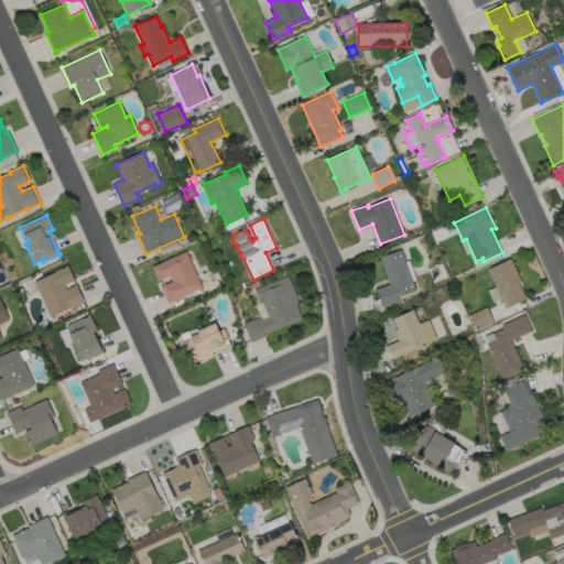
[(399,302),(382,307),(377,290),(390,285),(380,258),(402,250),(415,290),(398,296),(399,302)]
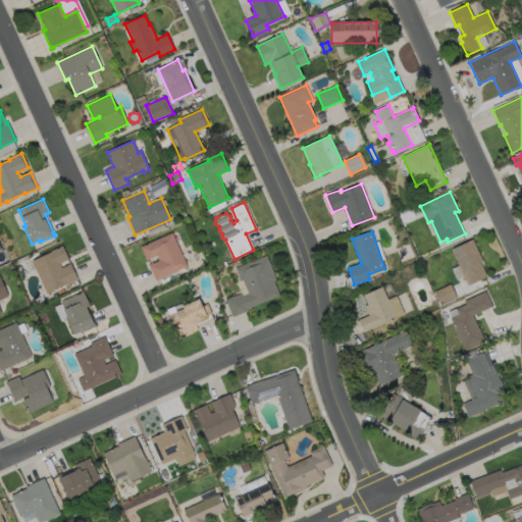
[(172,232),(188,266),(156,280),(149,265),(159,260),(157,256),(147,260),(141,247),(172,232)]
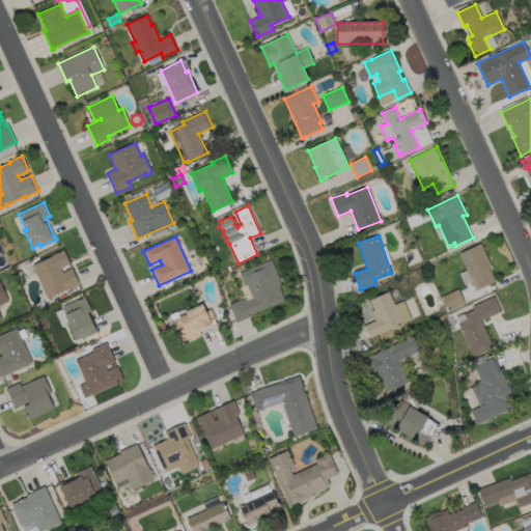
[(496,281),(476,290),(459,253),(481,244),(491,266),(488,267),(496,281)]
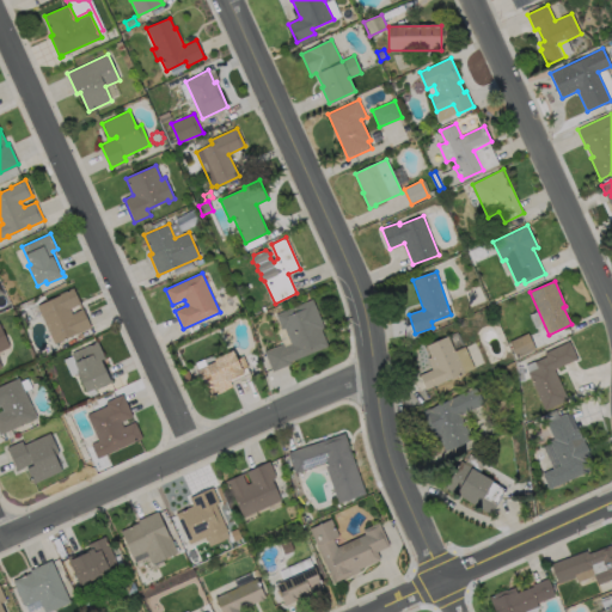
[(73,288),(91,326),(55,344),(37,306),(60,295),(59,294),(73,288)]
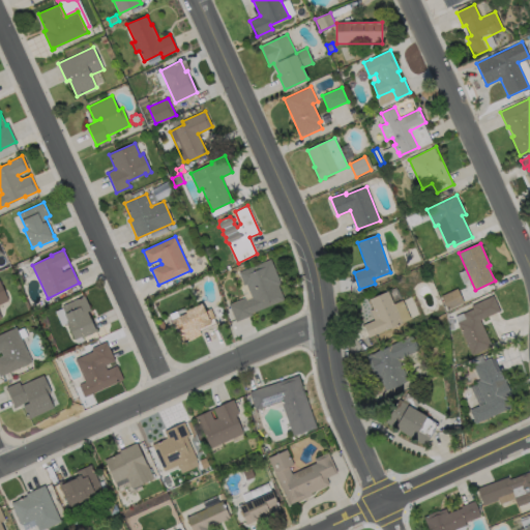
[(271,259),(281,284),(278,285),(284,300),(252,314),(253,316),(236,322),(229,304),(245,298),(246,300),(253,298),(246,285),(244,286),(239,272),(271,259)]
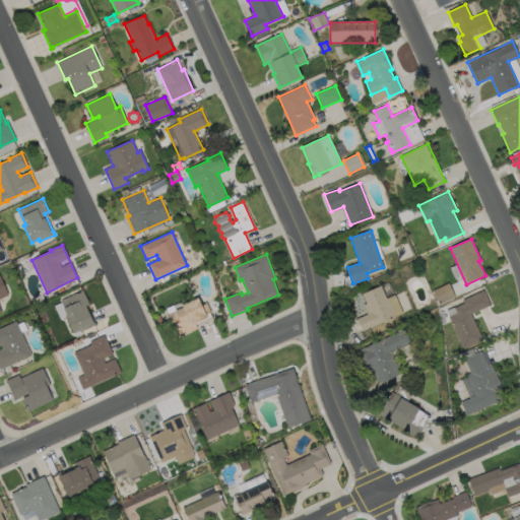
[(0,299),(0,309),(2,313),(0,313),(0,275),(8,295),(0,299)]
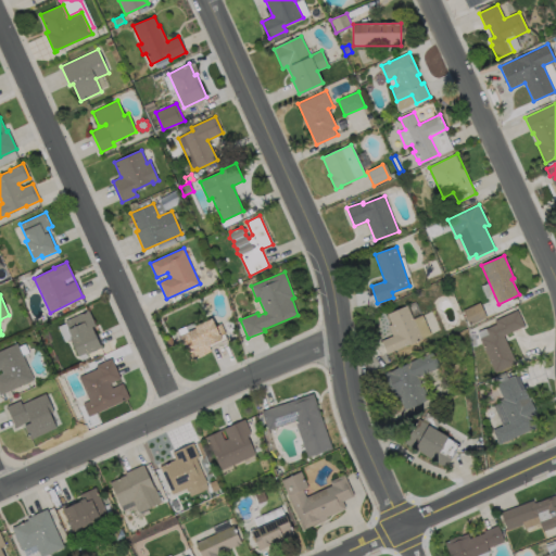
[(487,317),(470,326),(463,311),(480,303),(487,317)]
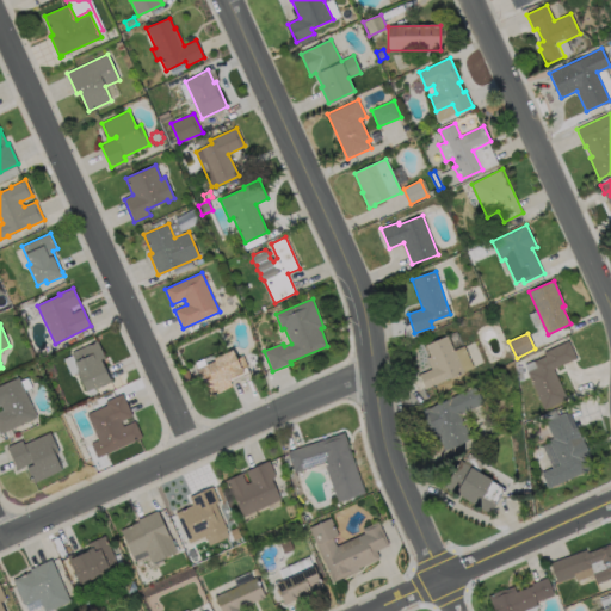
[(463,372),(426,389),(419,375),(432,369),(427,358),(431,357),(425,345),(448,335),(463,372)]
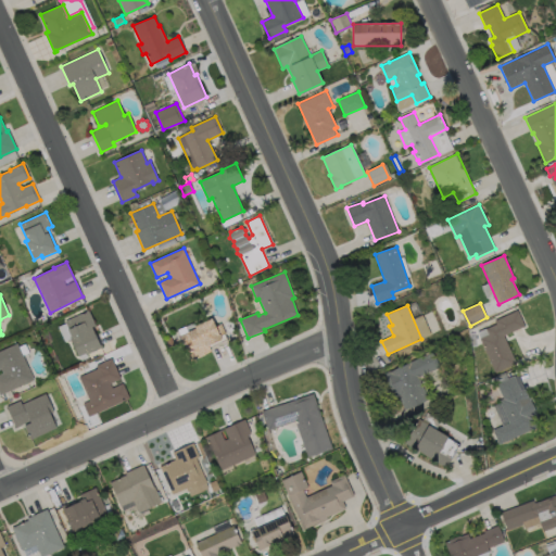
[(91,327),(100,345),(101,344),(102,348),(87,354),(86,353),(78,356),(71,339),(72,338),(67,329),(68,329),(65,321),(89,311),(96,326),(91,327)]
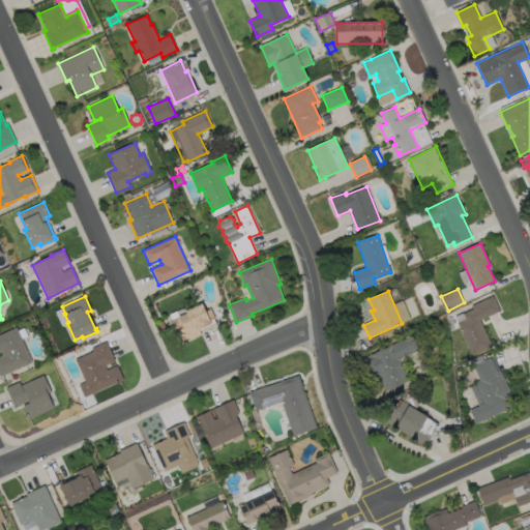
[(492,346),(472,355),(458,323),(466,319),(464,314),(473,310),(472,306),(493,296),(500,311),(480,320),(492,346)]
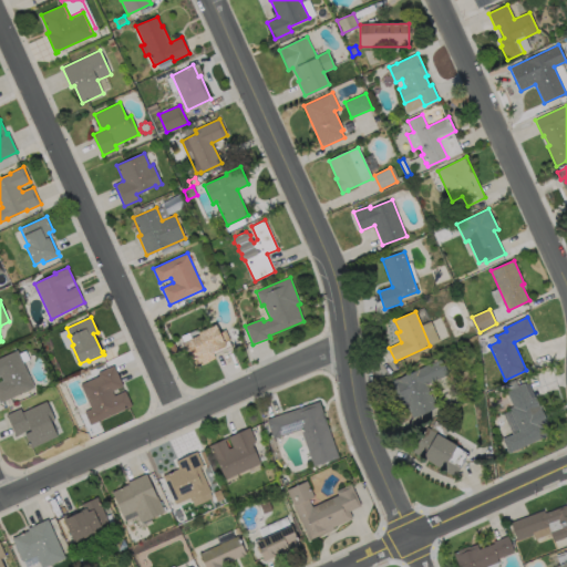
[(420,325),(428,343),(437,340),(430,321),(420,325)]
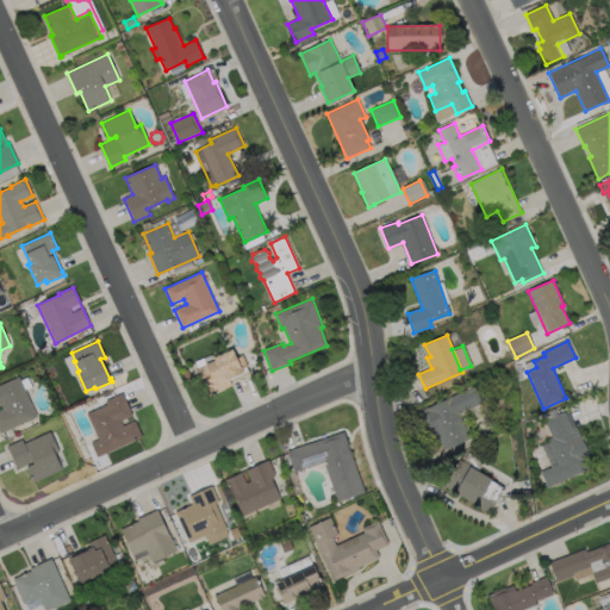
[(232,349),(236,359),(243,356),(248,366),(242,368),(243,372),(226,380),(228,383),(223,385),(225,388),(210,396),(198,368),(215,360),(213,358),(232,349)]
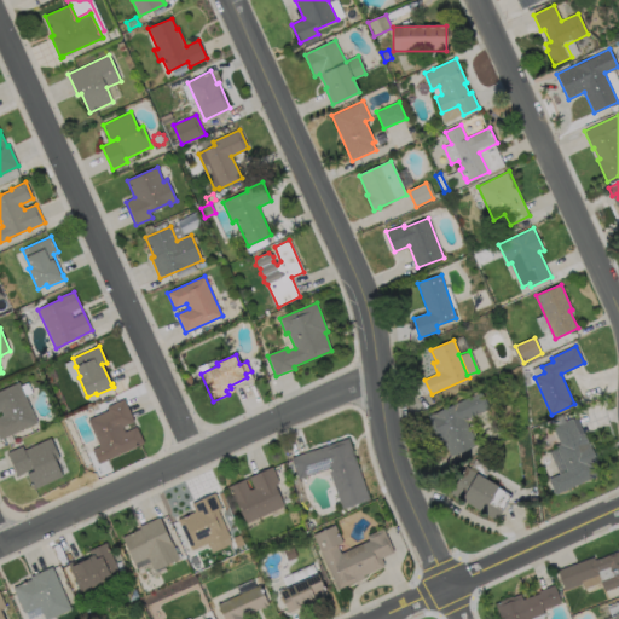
[(0,391),(19,382),(38,423),(0,440),(0,416),(4,415),(1,410),(0,410),(0,391)]
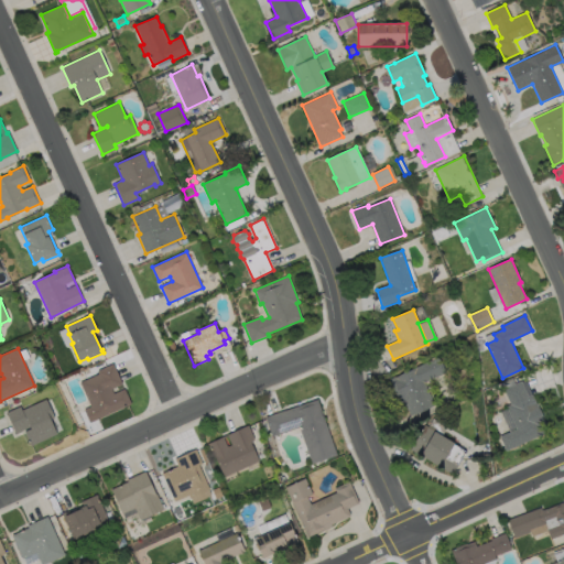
[(434,405),(409,416),(392,378),(438,357),(445,373),(424,382),(434,405)]
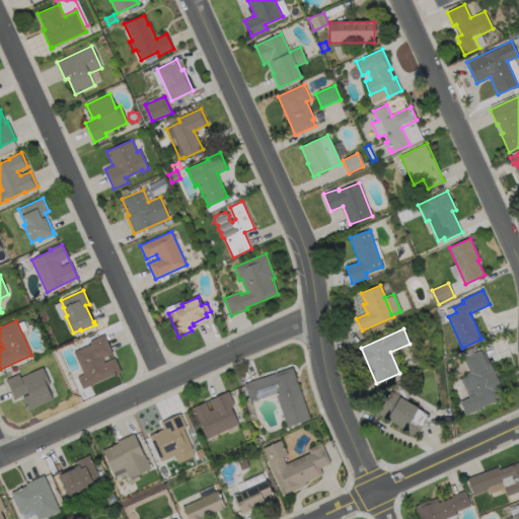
[(102,358),(104,363),(115,358),(121,372),(82,389),(77,377),(84,374),(74,352),(91,345),(89,342),(104,335),(113,354),(102,358)]
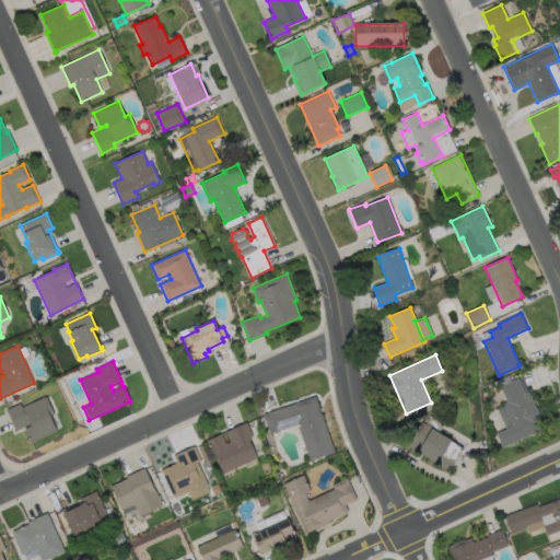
[(517,378),(524,394),(528,392),(540,416),(539,417),(540,421),(537,422),(540,430),(503,447),(497,433),(513,426),(503,404),(508,401),(500,386),(517,378)]
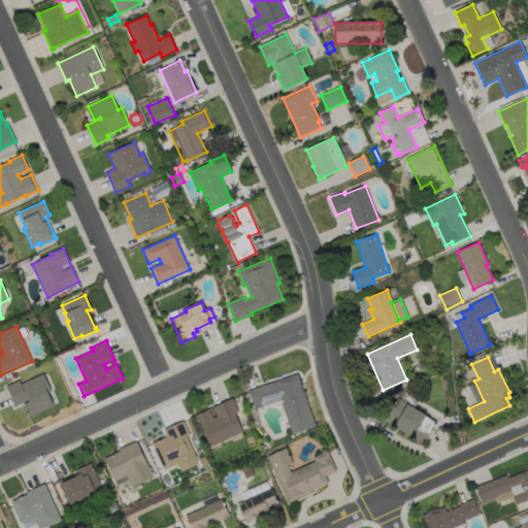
[(297,373),(316,426),(292,434),(281,400),(255,408),(249,391),(297,373)]
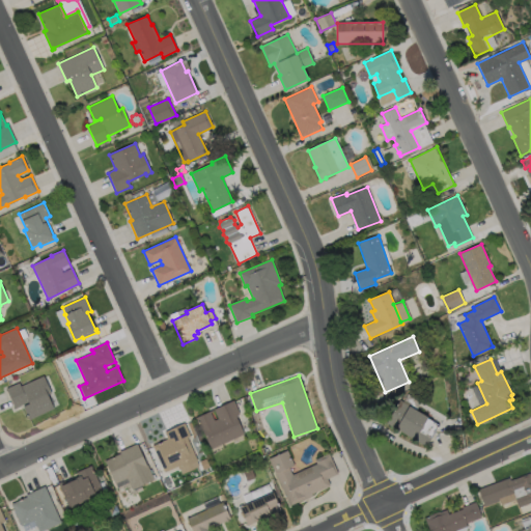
[(43,376),(51,393),(48,395),(54,409),(30,420),(23,407),(29,403),(29,401),(16,409),(6,389),(19,383),(21,387),(43,376)]
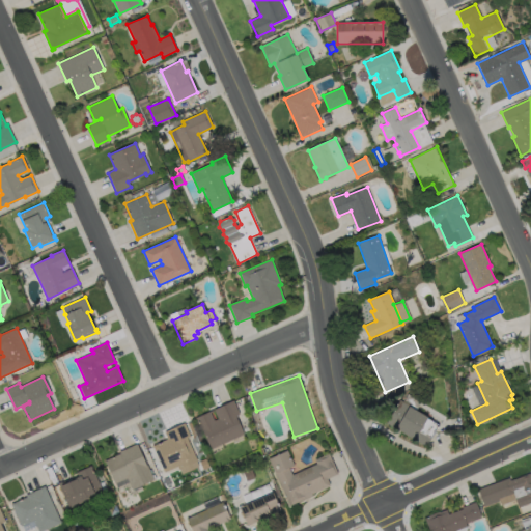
[(236,417),(244,434),(211,449),(202,429),(201,429),(195,418),(210,411),(215,421),(219,419),(215,410),(233,400),(240,414),(236,415),(238,417),(236,417)]
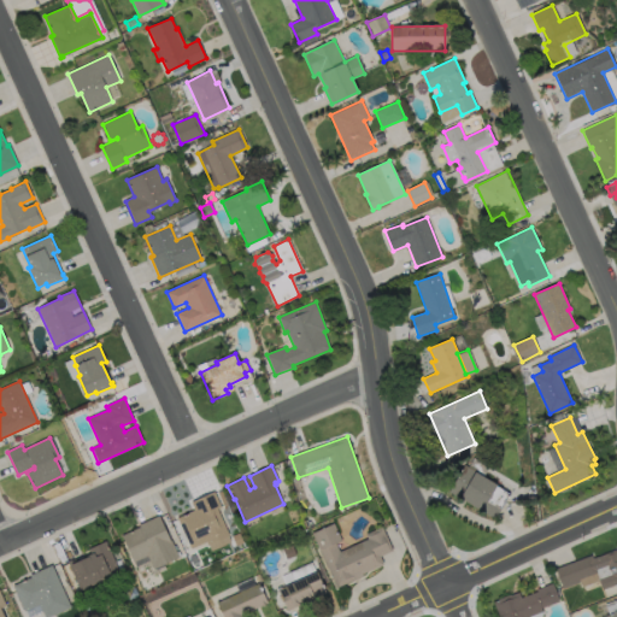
[(500,510),(495,519),(448,492),(464,465),(498,485),(487,501),(500,510)]
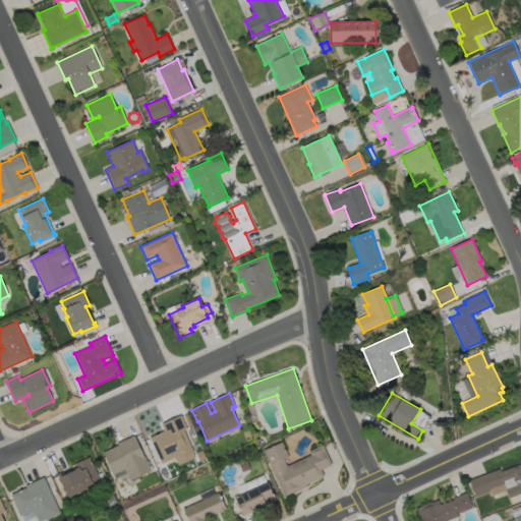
[(193,453),(195,457),(178,465),(175,457),(162,463),(150,438),(165,430),(162,424),(181,415),(187,428),(183,429),(193,452),(193,453)]
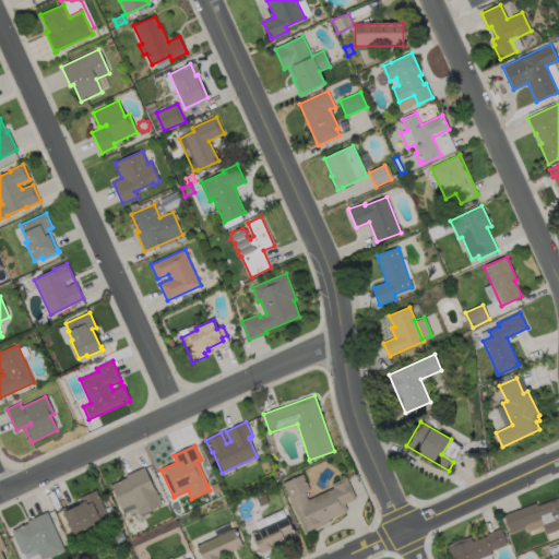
[(144,467),(155,490),(163,504),(139,515),(133,503),(121,509),(110,485),(127,477),(126,475),(144,467)]
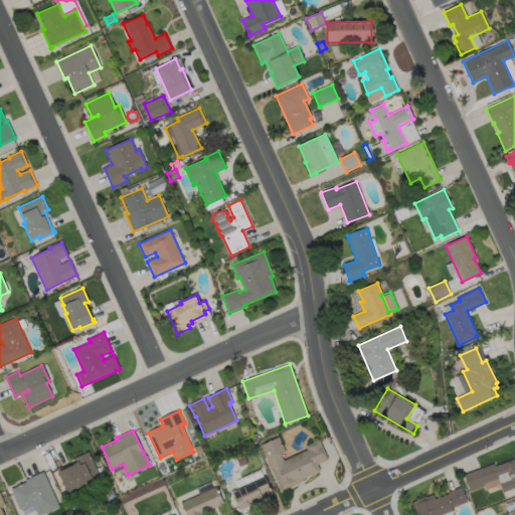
[(281,454),(284,461),(307,450),(306,446),(319,440),(328,460),(317,465),(320,471),(303,479),(304,481),(281,491),(261,446),(279,437),(286,452),(281,454)]
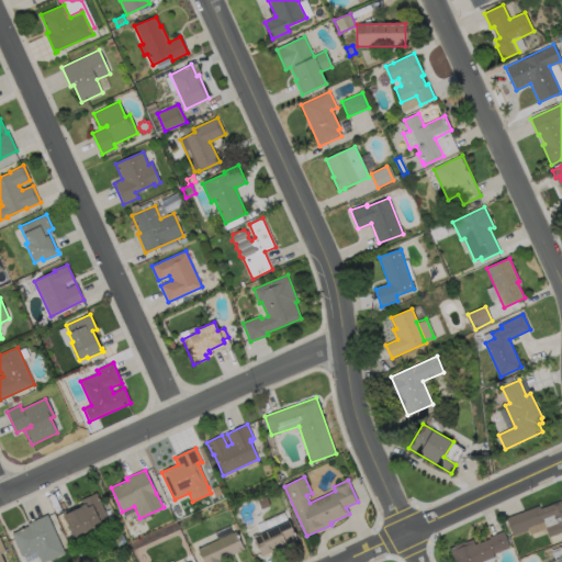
[(97,493),(108,517),(99,521),(100,526),(74,538),(62,512),(76,505),(78,508),(81,507),(80,506),(83,505),(81,501),(97,493)]
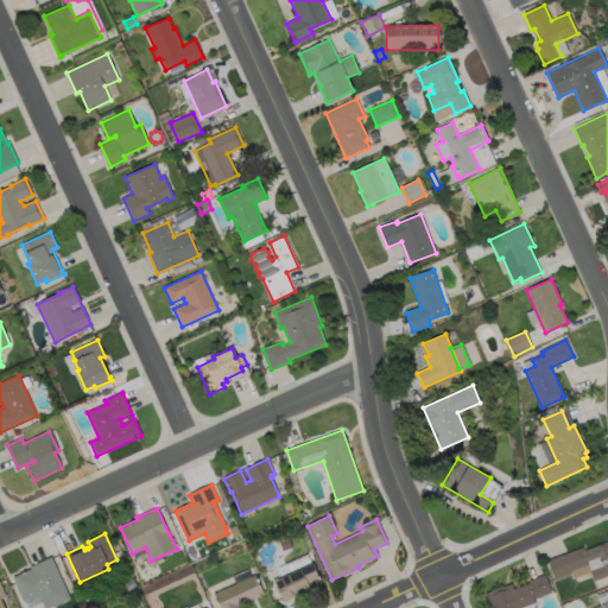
[(292,548),(283,551),(279,540),(289,537),(292,548)]
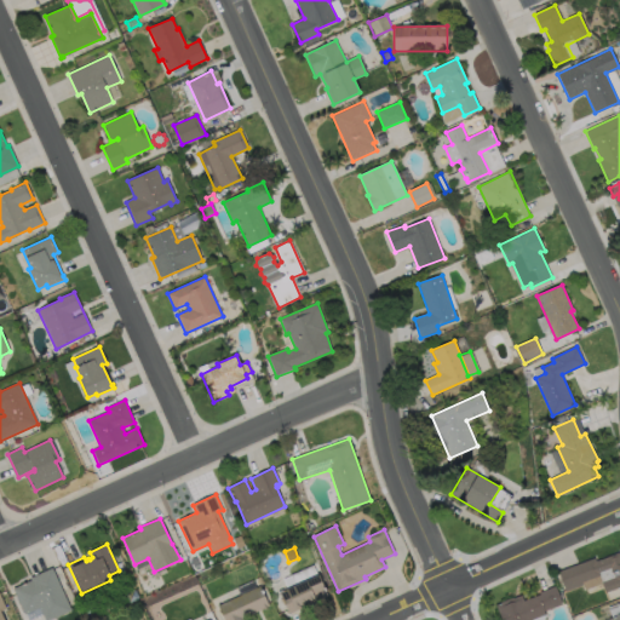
[(619,552),(619,555),(619,587),(606,593),(602,584),(585,590),(583,586),(567,592),(558,572),(595,558),(596,562),(619,552)]
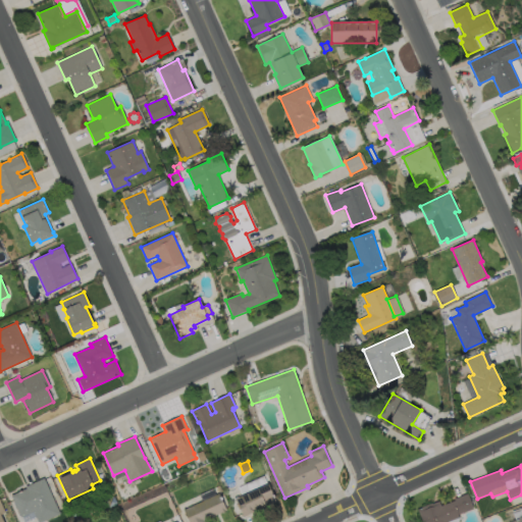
[(44,478),(60,514),(43,521),(38,521),(34,512),(21,517),(11,496),(27,488),(25,486),(44,478)]
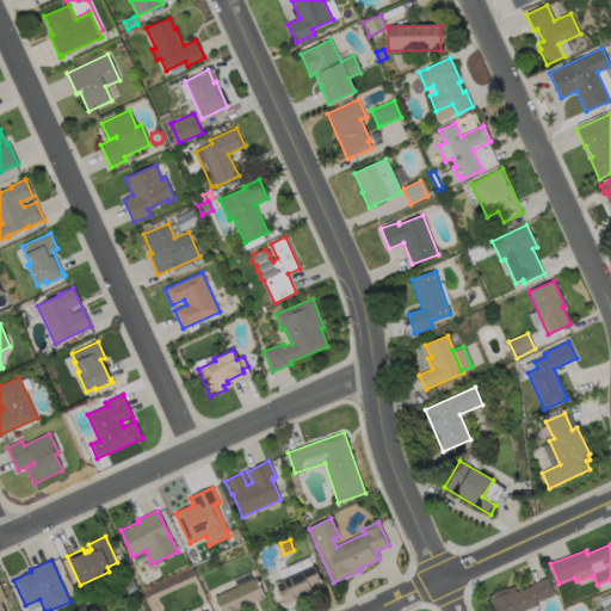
[(313,593),(285,605),(276,584),(314,567),(322,585),(312,590),(313,593)]
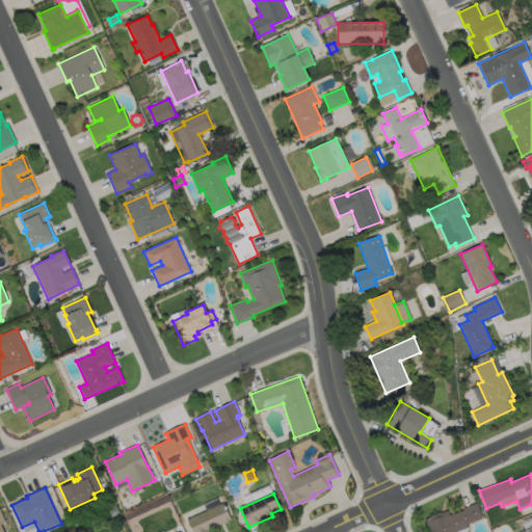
[(208,531),(192,531),(187,520),(223,503),(231,520),(208,530),(208,531)]
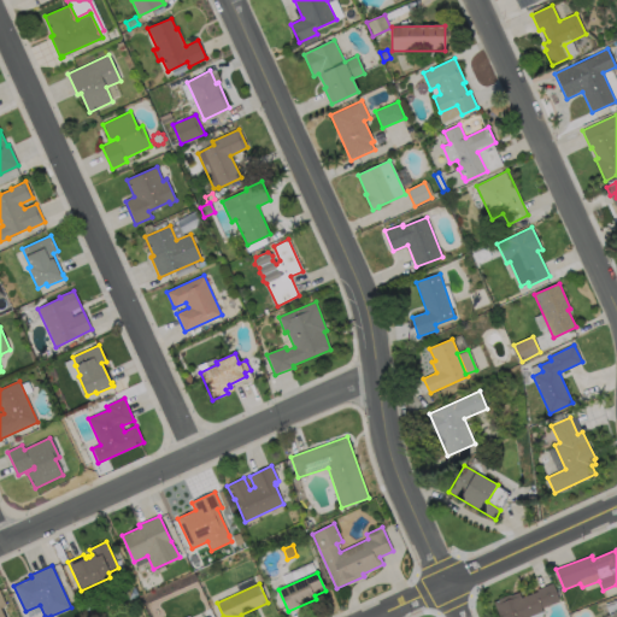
[(552,583),(559,601),(541,607),(544,612),(529,616),(499,616),(494,603),(519,592),(522,598),(538,592),(538,589),(552,583)]
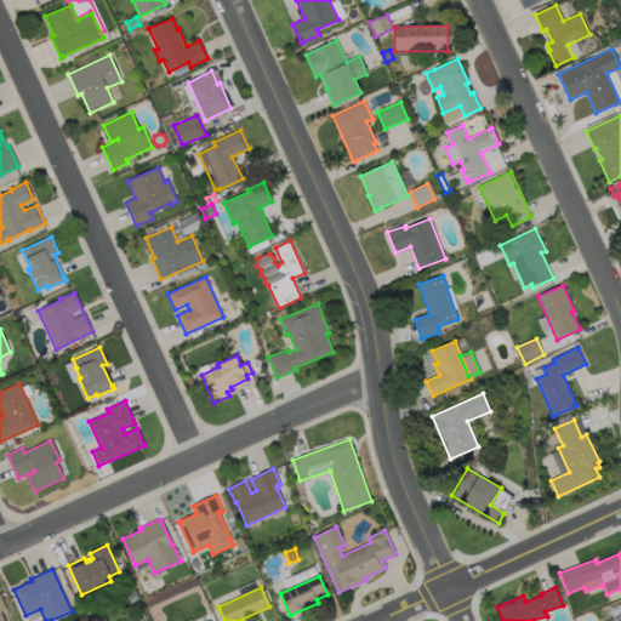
[(620,620),(608,620),(620,615),(620,608),(620,604),(620,603),(620,620)]
